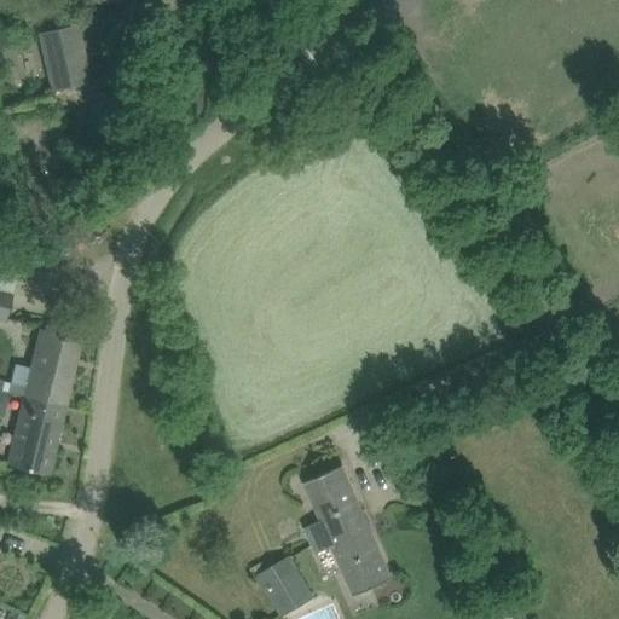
[(52,91),(93,81),(79,23),(39,33),(52,91)]
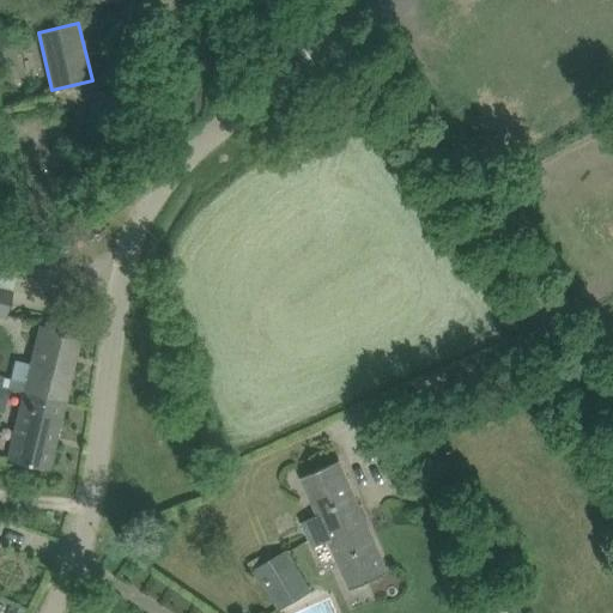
[(0,285),(0,315),(6,317),(13,289),(0,285)]
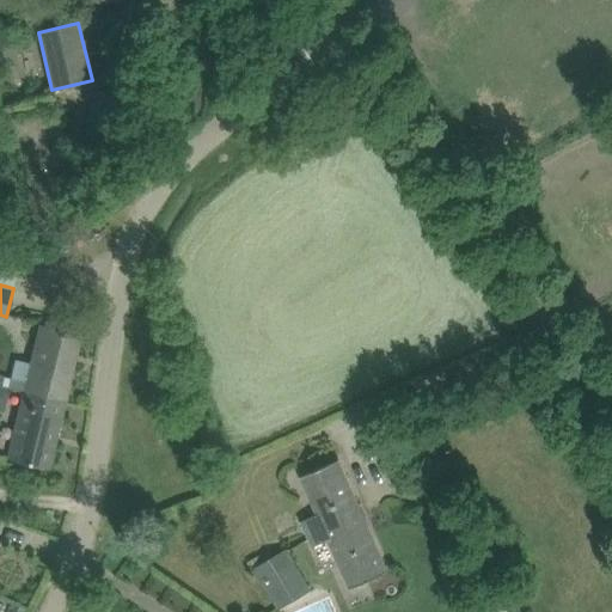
[(40,325),(31,362),(16,359),(8,387),(24,391),(65,401),(80,336),(40,325)]
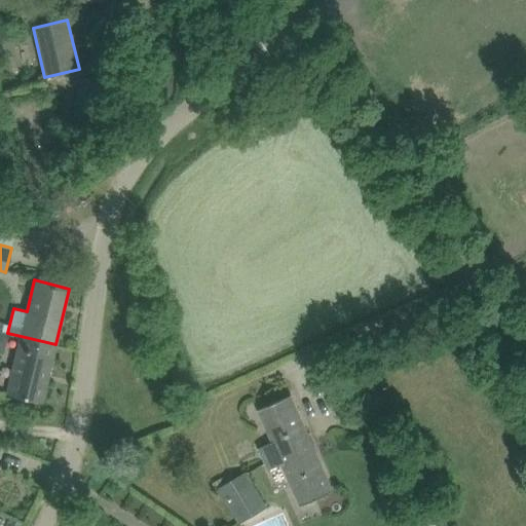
[(41,403),(55,344),(21,336),(6,395),(41,403)]
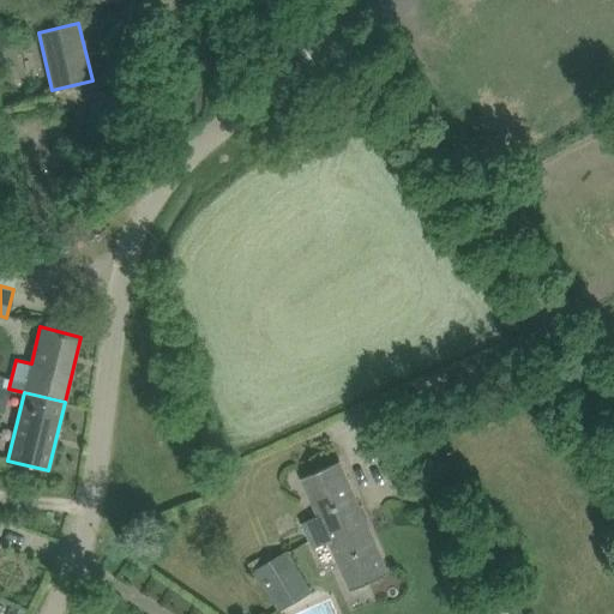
[(354,589),(389,575),(339,461),(302,477),(319,517),(302,525),(313,551),(333,542),(354,589)]
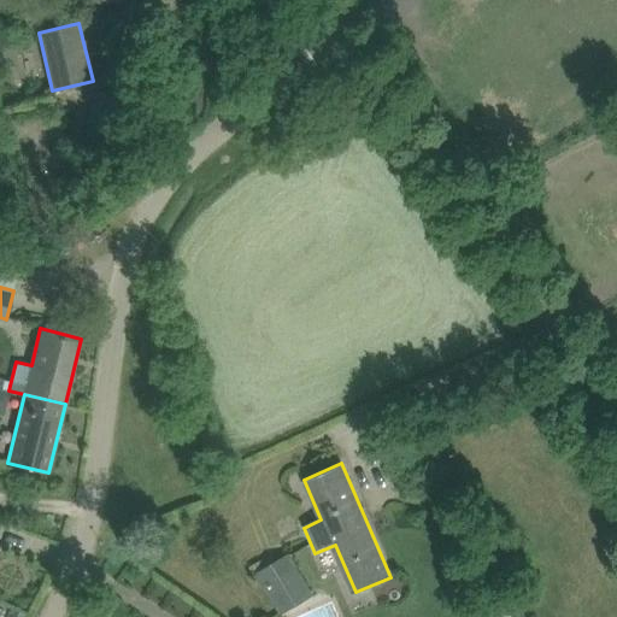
[(280,615),(315,594),(291,552),(256,573),(280,615)]
